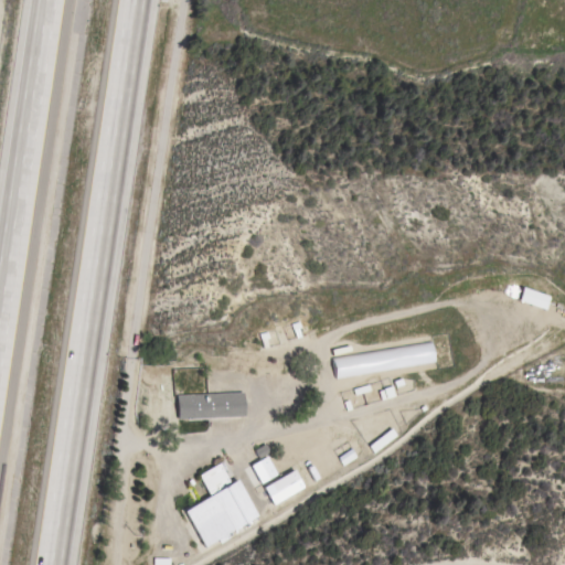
[(522,286),(548,296),(543,310),(516,300),(522,286)]
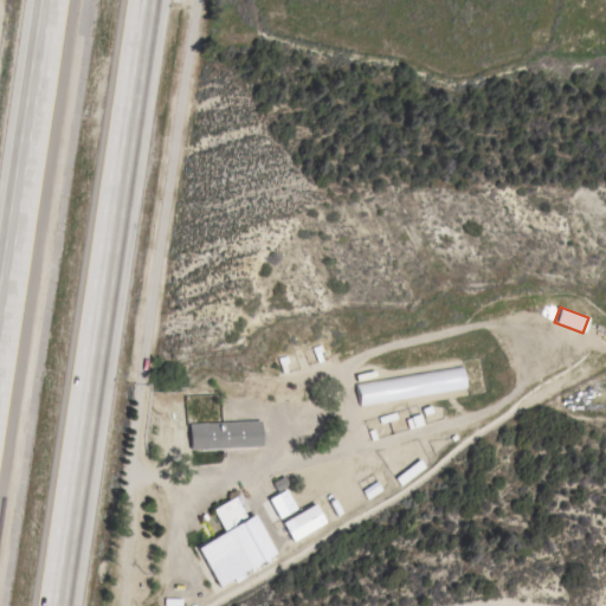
[(359,406),(355,384),(463,366),(466,388),(359,406)]
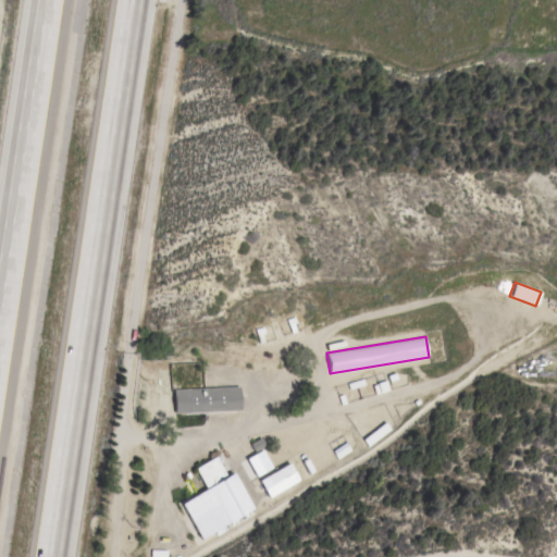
[(388,390),(375,394),(372,385),(376,384),(376,383),(385,380),(388,390)]
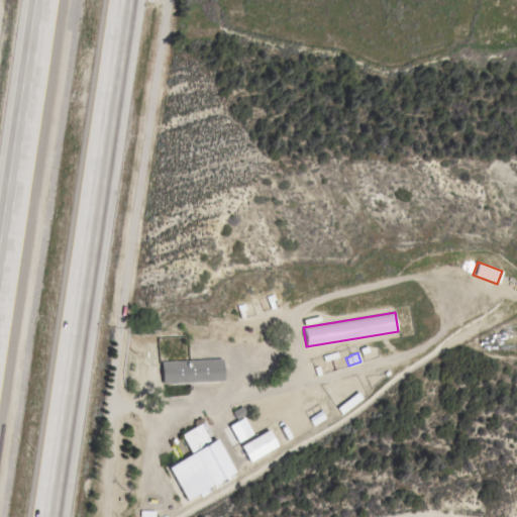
[(223,381),(162,383),(161,362),(222,358),(223,381)]
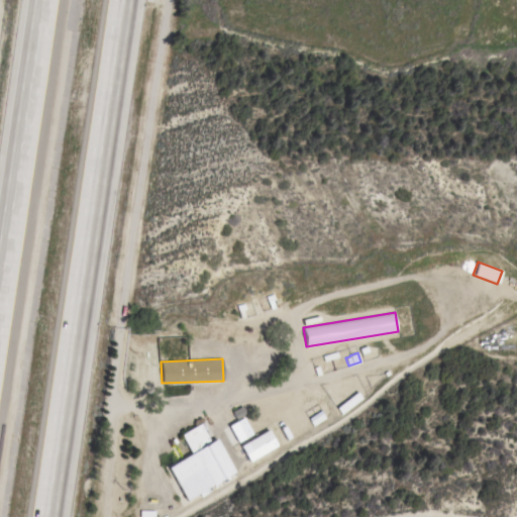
[(363,398),(341,414),(336,408),(357,392),(363,398)]
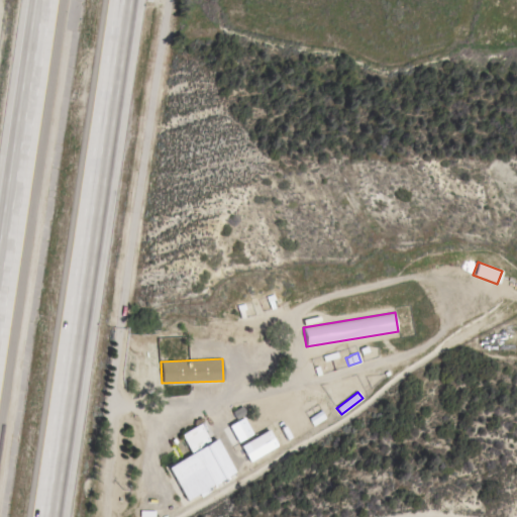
[(228,426),(237,421),(231,412),(241,406),(246,415),(243,417),(252,434),(238,442),(228,426)]
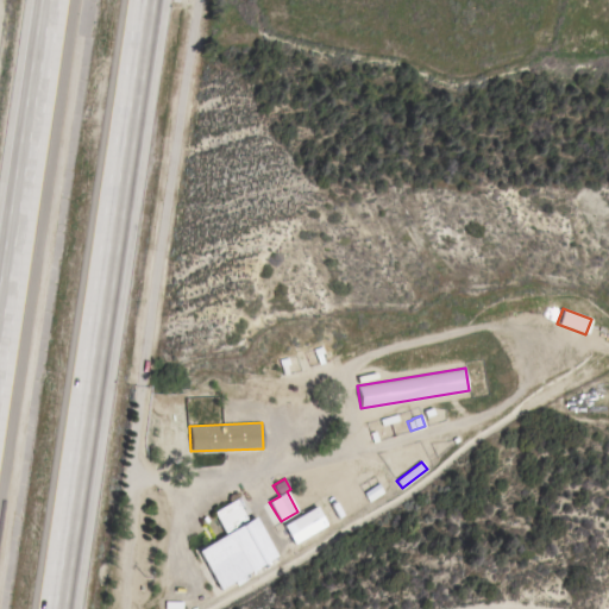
[(364,493),(380,483),(385,493),(370,502),(366,496),(364,493)]
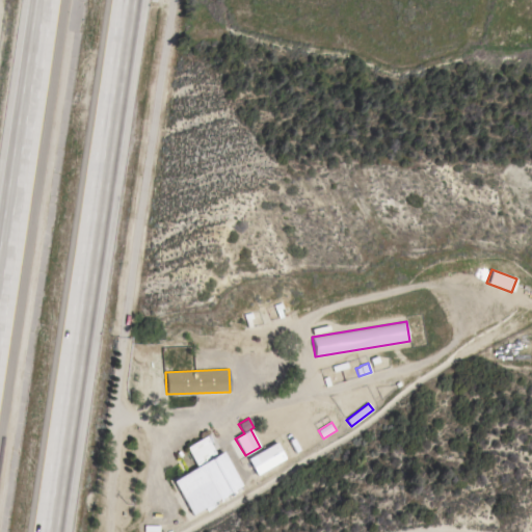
[(243,485),(215,502),(218,506),(208,511),(206,507),(192,515),(173,481),(197,467),(186,447),(206,435),(217,455),(223,451),(243,485)]
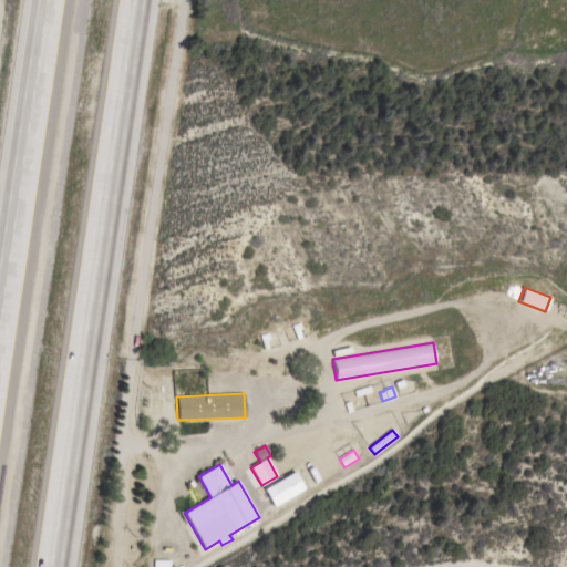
[(294,472),(305,488),(275,506),(265,490),(294,472)]
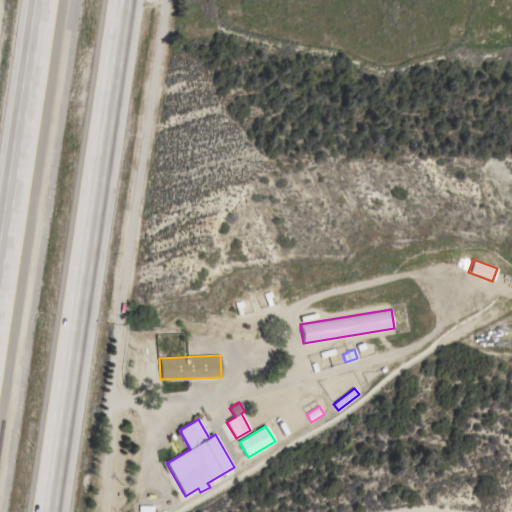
All buildings are outlined.
